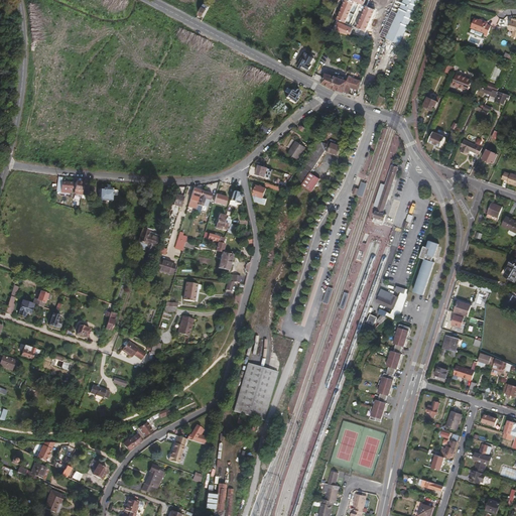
[(353,3),(347,0),(344,0),(336,20),(338,21),(344,24),(353,3)]
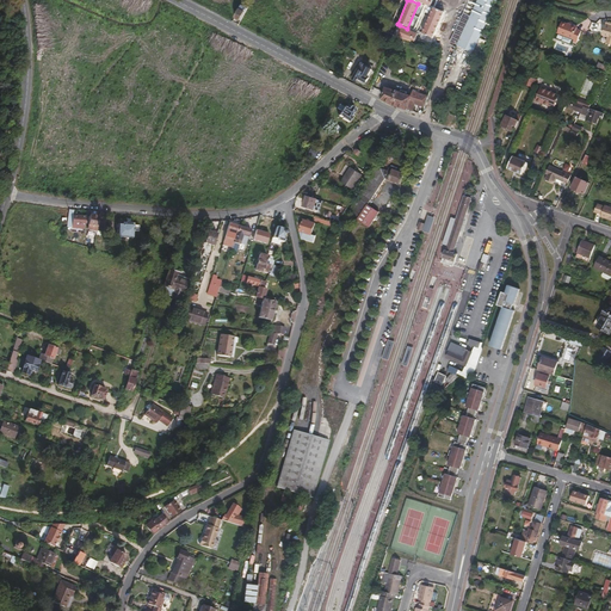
[(469,53),(493,0),(476,0),(456,47),(469,53)]
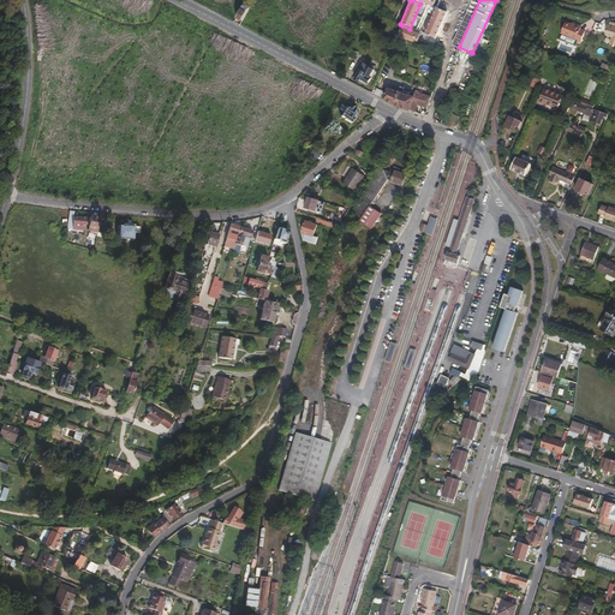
[(240,19),(248,7),(242,4),(234,17),(240,19)]
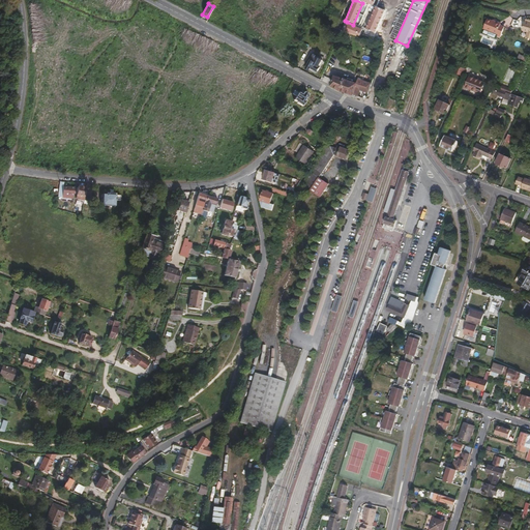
[(384,10),(375,6),(365,29),(375,32),(384,10)]
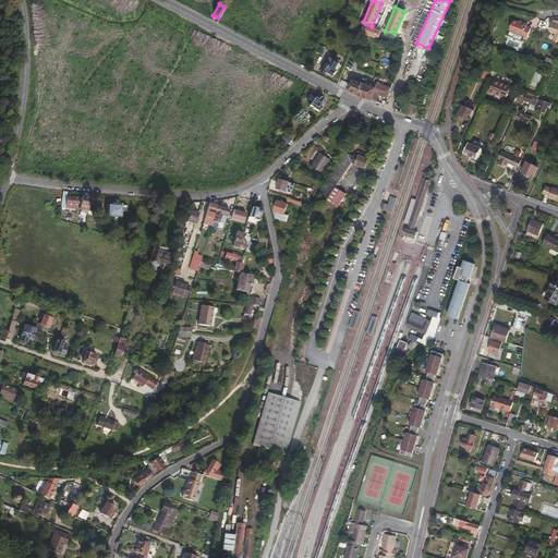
[(525,26),(525,25),(512,20),(508,29),(523,36),(526,37),(530,28),(525,26)]
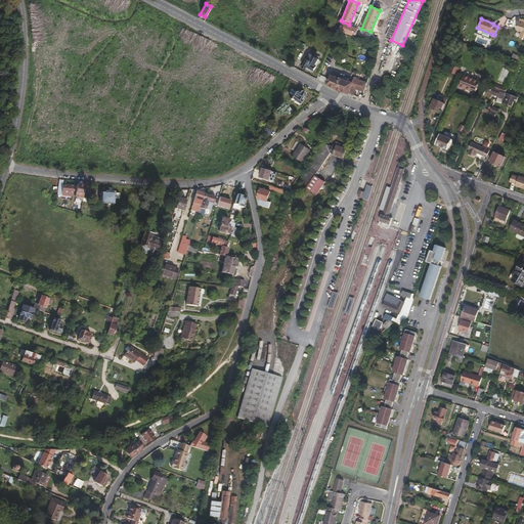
[(349,25),(343,22),(340,30),(355,37),(358,29),(349,25)]
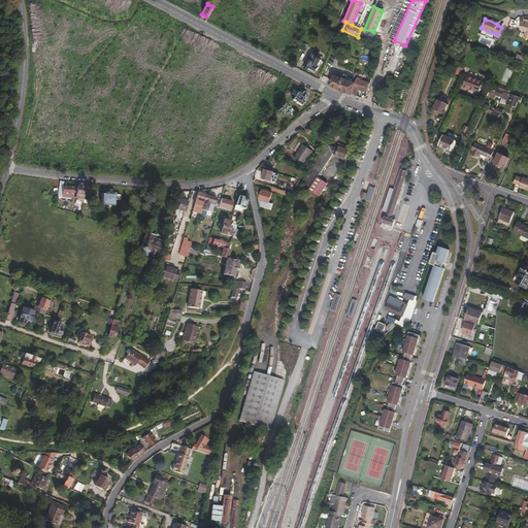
[(527,41),(527,37),(527,32),(519,29),(516,38),(527,41)]
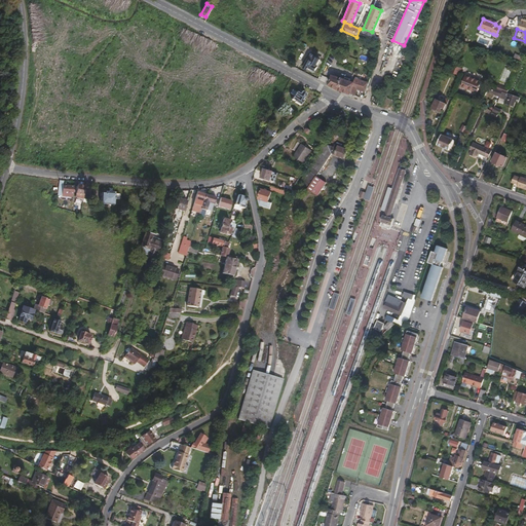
[(317,61),(313,59),(315,55),(306,51),(299,66),(312,72),(313,71),(313,70),(314,71),(315,70),(316,67),(316,66),(315,66),(317,61)]
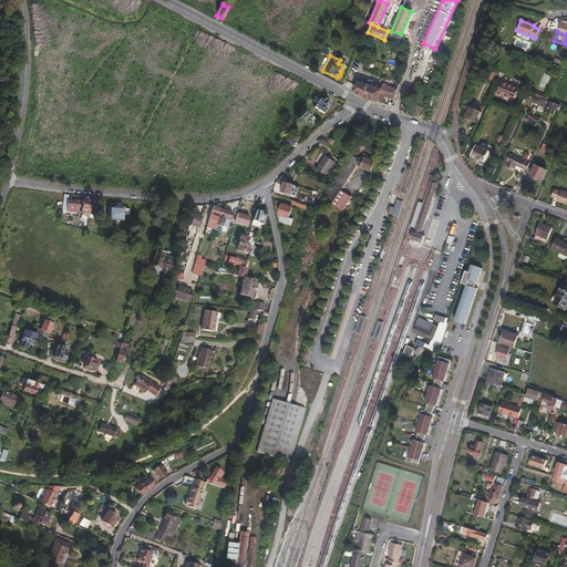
[(493,81),(496,73),(486,70),(481,76),(482,76),(486,79),(493,81)]
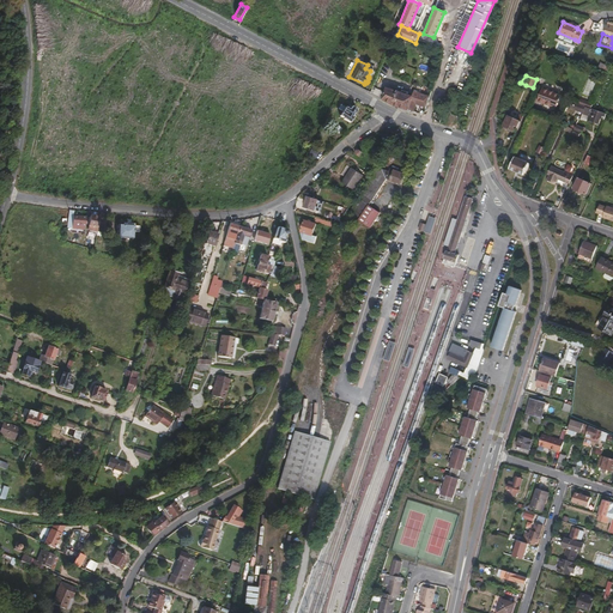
[(589,78),(583,93),(590,97),(596,82),(589,78)]
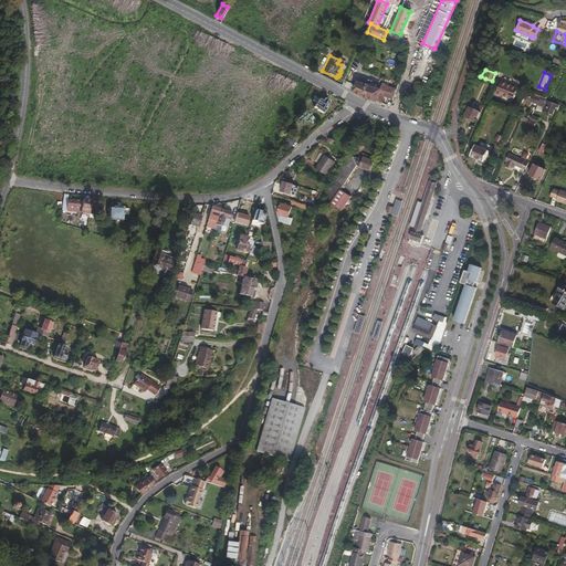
[(384,90),(373,86),(374,84),(371,84),(370,85),(356,81),(353,91),(363,96),(379,102),(381,95),(384,90)]
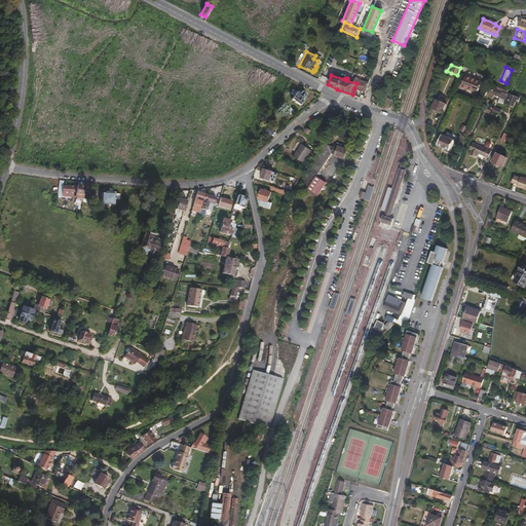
[(476,94),(479,83),(463,77),(461,82),(466,84),(465,89),(476,94)]
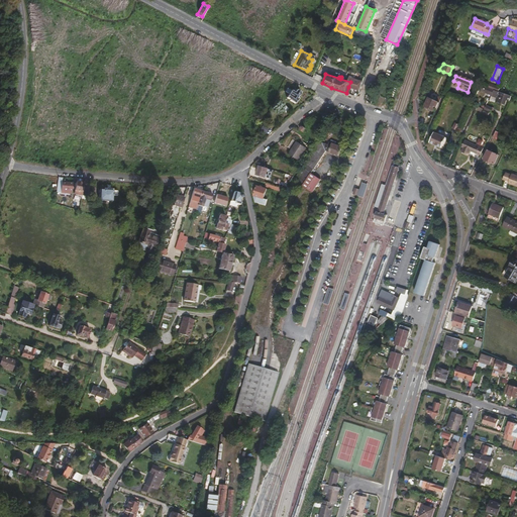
[(356,89),(359,80),(351,77),(350,82),(348,87),(356,89)]
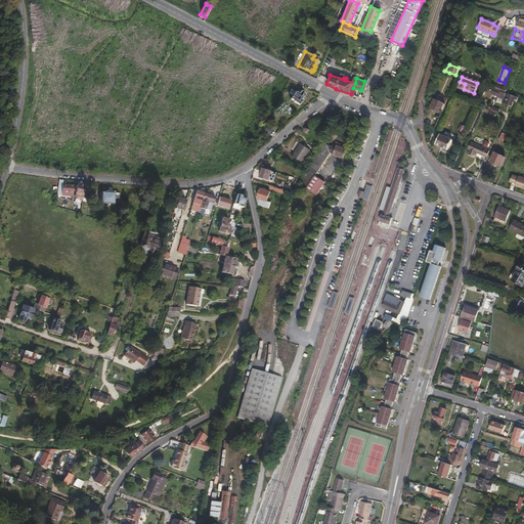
[(504,92),(500,91),(493,88),(486,86),(484,90),(497,95),(496,97),(501,99),(505,92),(504,92)]
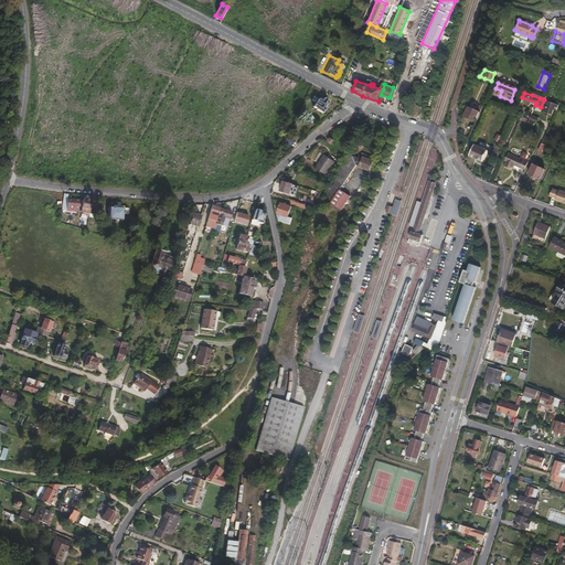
[(323,107),(328,100),(323,97),(321,100),(318,97),(317,98),(313,96),(311,99),(315,102),(312,106),(316,108),(316,109),(321,113),(324,107),(323,107)]
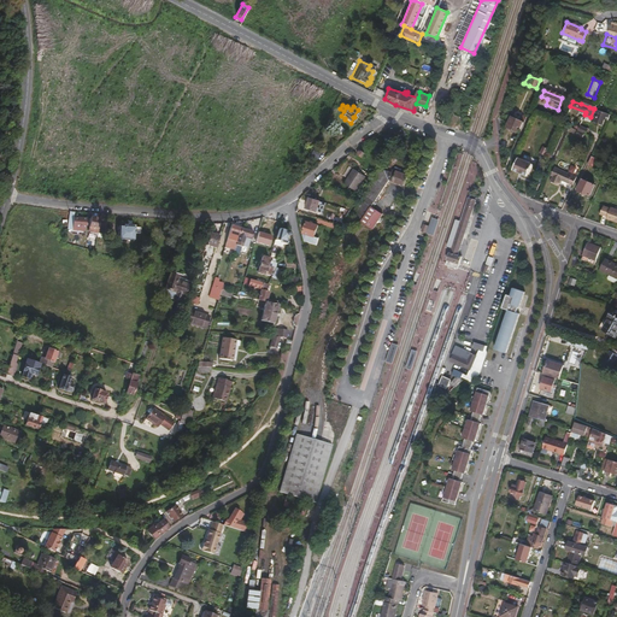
[(606,121),(609,115),(594,109),(591,117),(589,119),(600,123),(603,118),(606,121)]
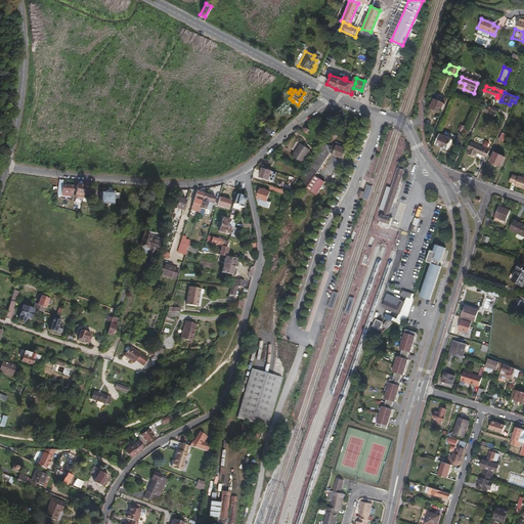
[(442,113),(448,99),(445,98),(443,103),(435,99),(431,108),(442,113)]
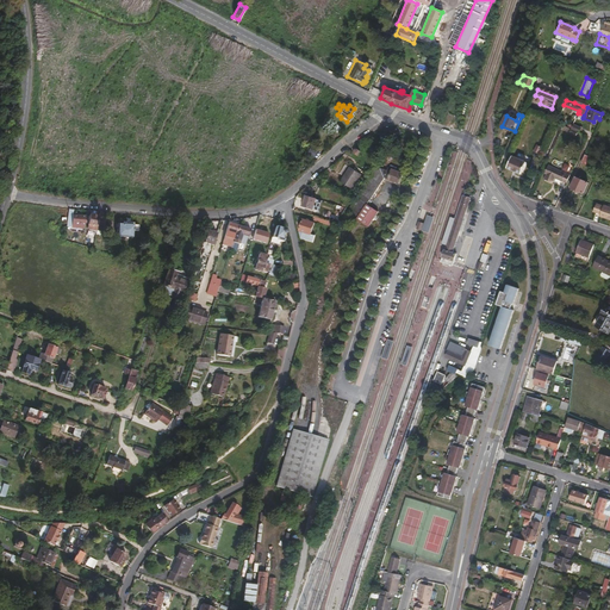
[(584,165),(589,156),(584,154),(579,166),(580,167),(583,163),(584,165)]
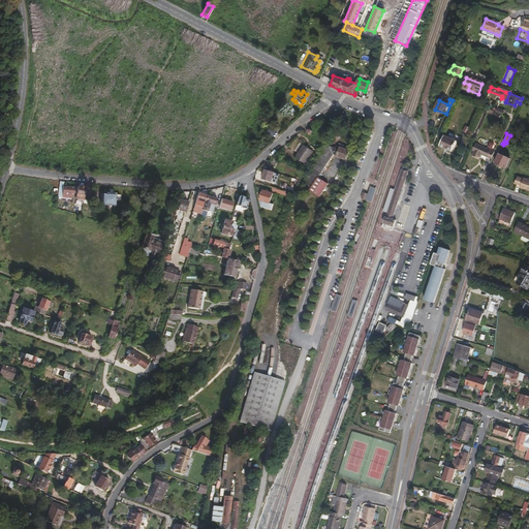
[(453,151),(457,141),(444,135),(440,146),(453,151)]
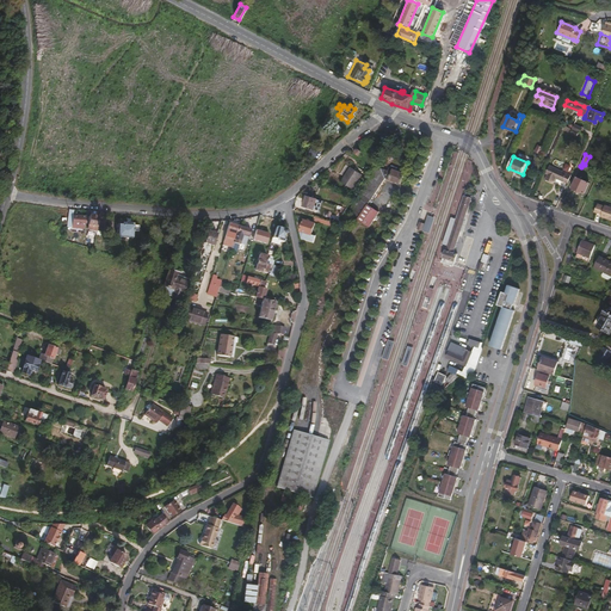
[(569,176),(547,165),(543,173),(545,174),(543,179),(551,183),(554,178),(566,184),(569,176)]
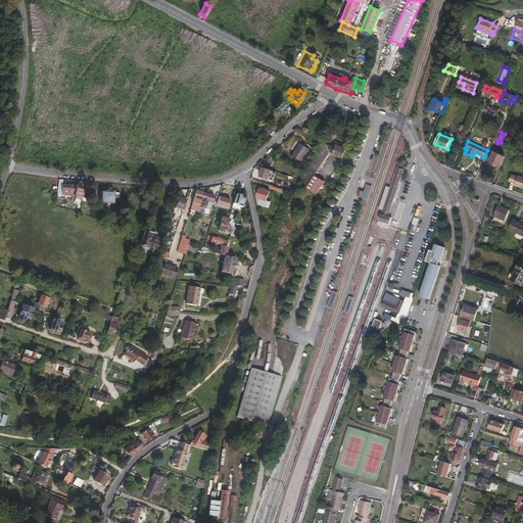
[(301,160),(310,148),(300,142),(293,154),(301,160)]
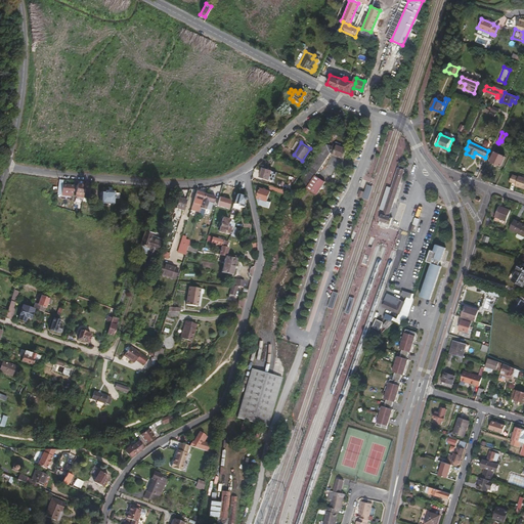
[(342,158),(345,149),(334,144),(333,147),(322,143),(300,180),(303,182),(312,167),(319,171),(330,154),(342,158)]
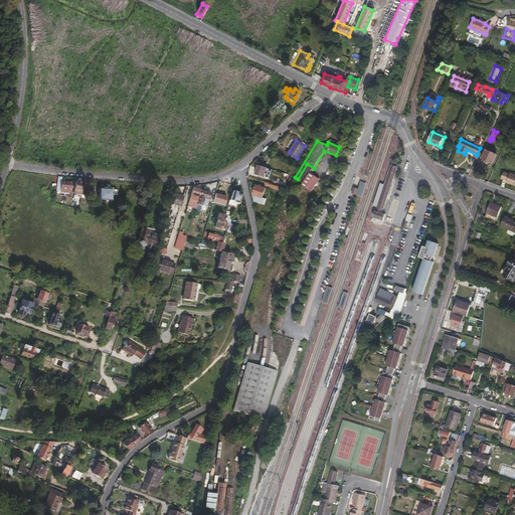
[(492,163),(495,154),(485,149),(481,159),(492,163)]
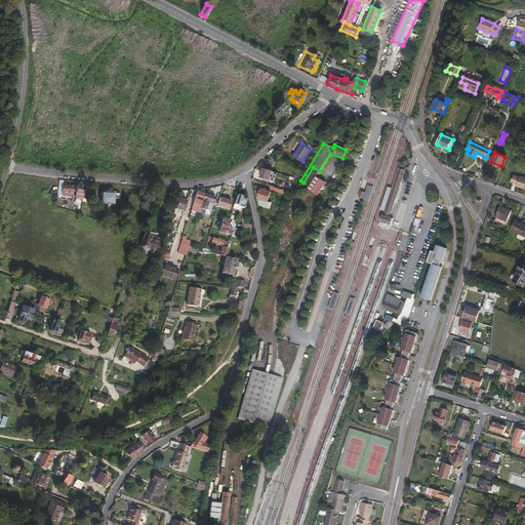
[(310,187),(320,171),(313,167),(304,183),(310,187)]
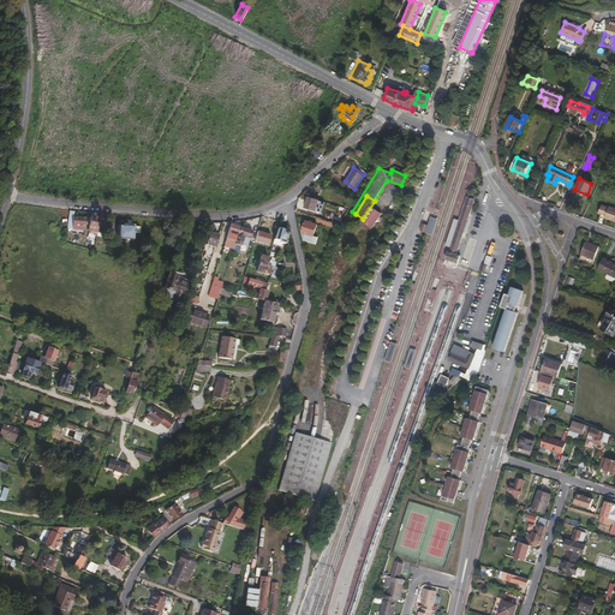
[(320,201),(309,197),(305,207),(316,210),(317,209),(320,201)]
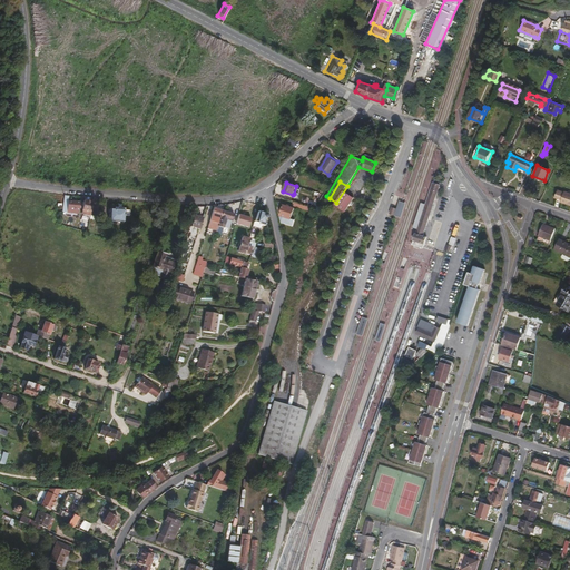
[(413,242),(412,245),(423,248),(423,247),(424,245),(426,237),(423,236),(430,216),(432,208),(434,203),(440,186),(433,184),(432,184),(426,200),(425,204),(422,203),(413,228),(418,229),(415,234),(413,242)]
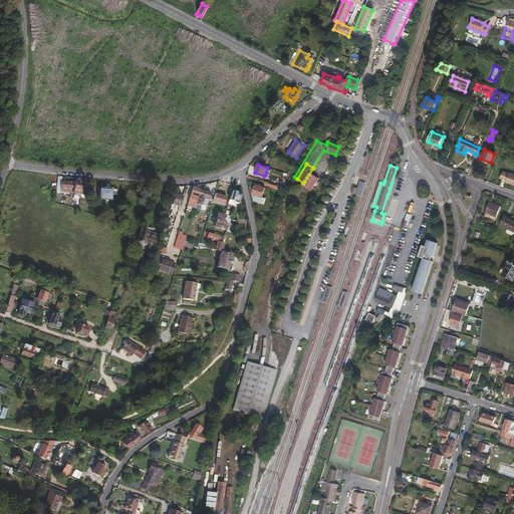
[(513,175),(507,173),(507,174),(501,172),(499,179),(505,181),(504,183),(513,186),(513,185),(513,175)]
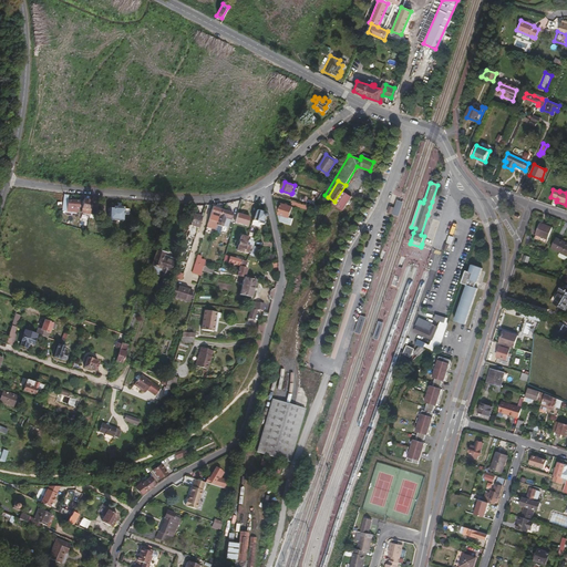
[(79,208),(79,202),(66,200),(68,196),(64,196),(63,207),(79,208)]
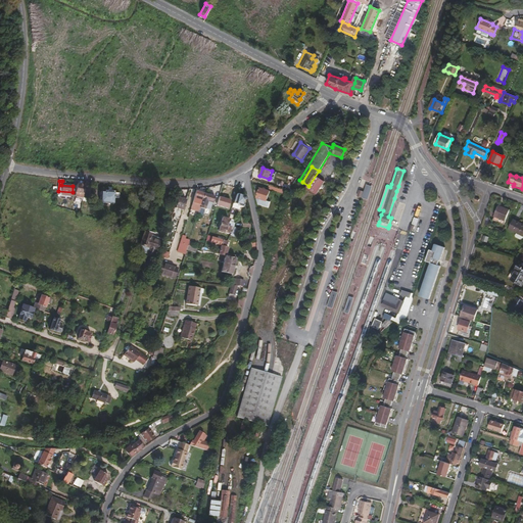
[(84,191),(85,187),(76,186),(77,182),(74,181),(73,186),(73,192),(73,193),(75,193),(74,198),(82,199),(84,191)]
